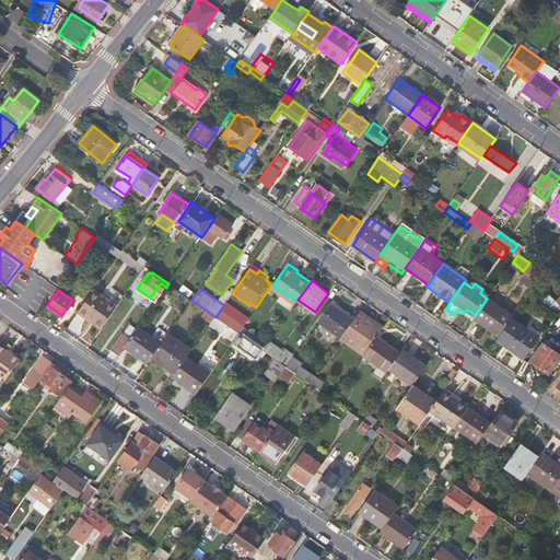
[(549,295),(559,304),(559,295),(555,290),(549,295)]
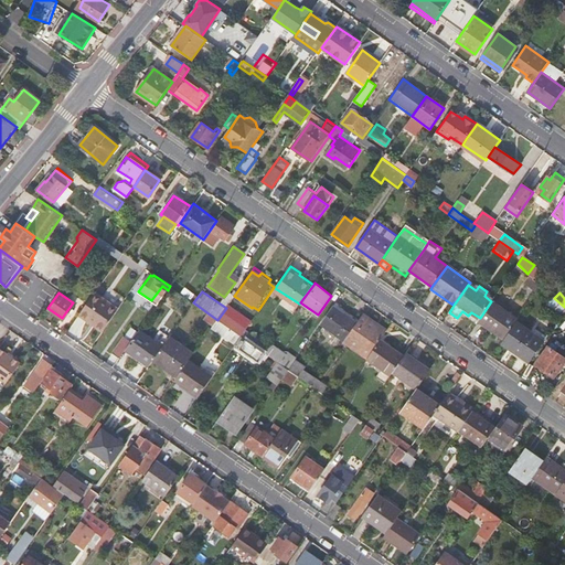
[(94,294),(81,313),(104,330),(118,310),(94,294)]
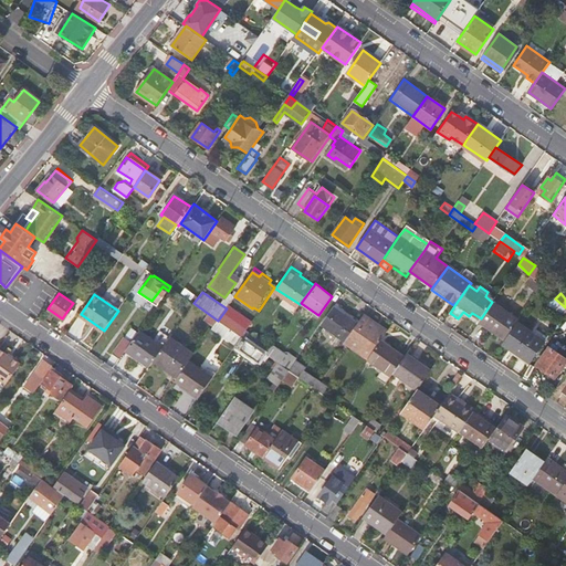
[(481,318),(480,321),(505,339),(519,321),(520,320),(493,301),(492,302),(481,318)]
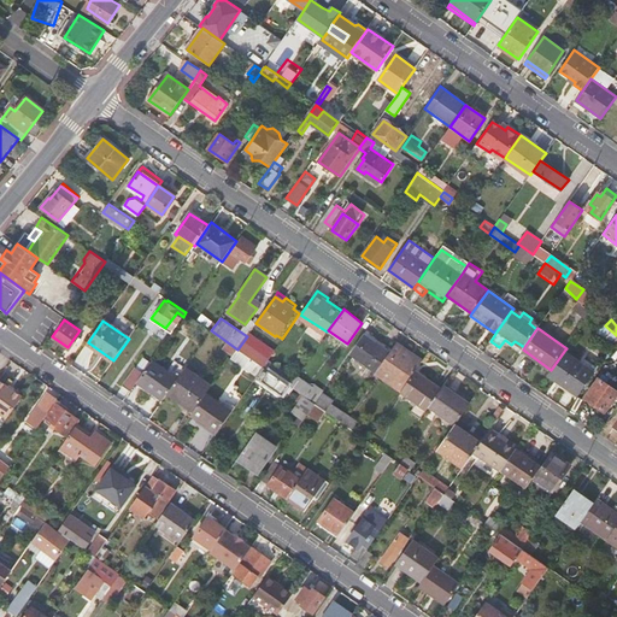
[(391,352),(364,334),(350,353),(376,371),(391,352)]
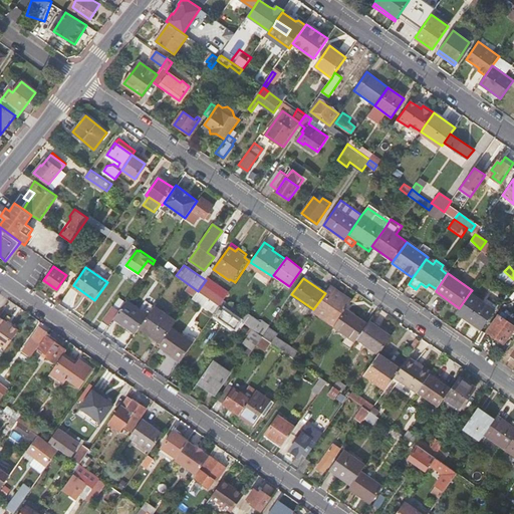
[(222,301),(227,295),(206,280),(198,291),(220,306),(222,301)]
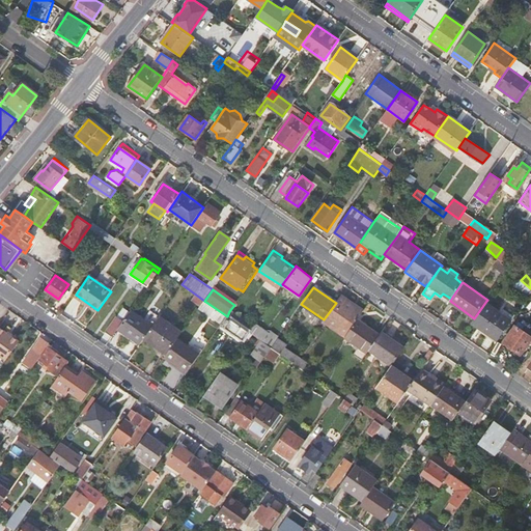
[(133,295),(124,307),(131,311),(132,310),(139,300),(133,295)]
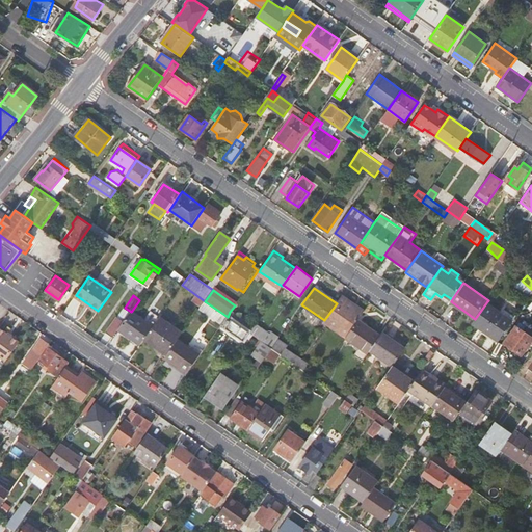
[(356,310),(357,307),(342,295),(340,298),(356,310)]
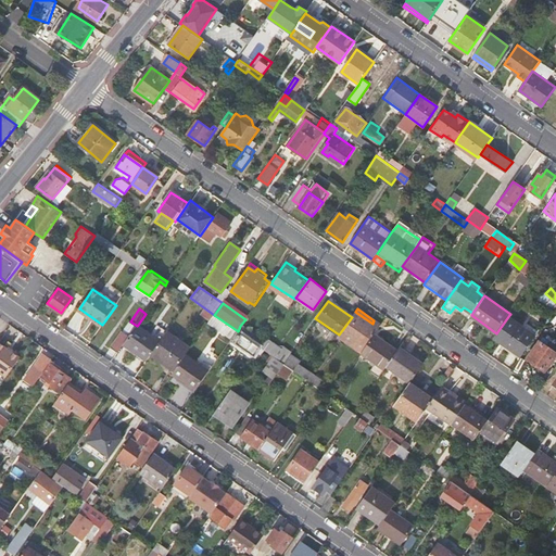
[(338,337),(354,349),(356,345),(363,351),(375,333),(380,325),(374,320),(373,324),(355,312),(352,317),(339,335),(338,337)]
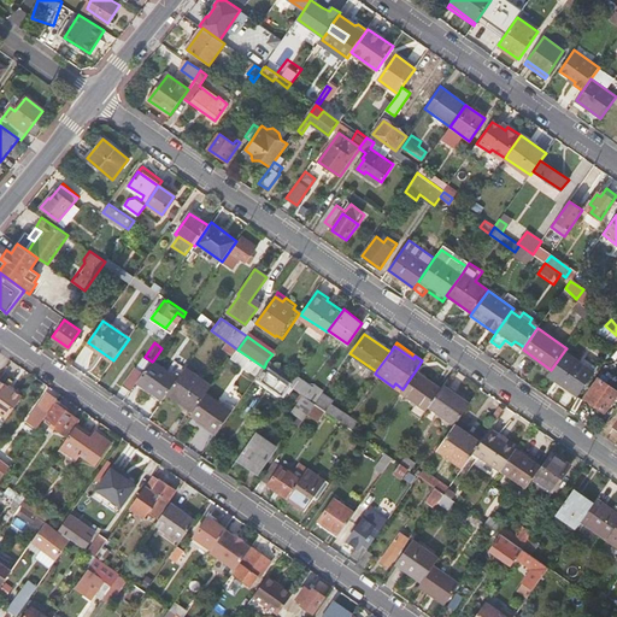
[(231,358),(257,376),(264,368),(238,350),(231,358)]
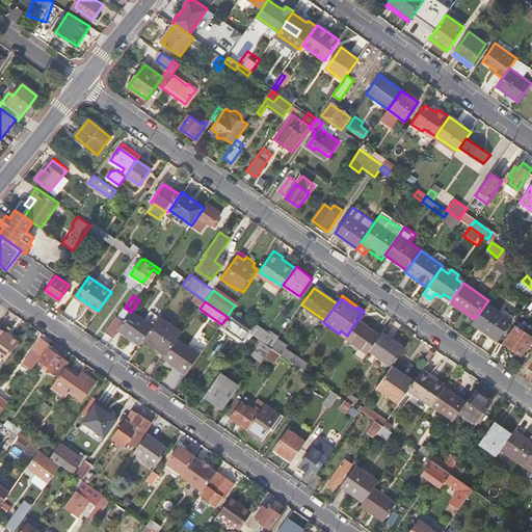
[(475,319),(473,322),(485,331),(487,329),(500,339),(513,320),(487,301),(475,319)]
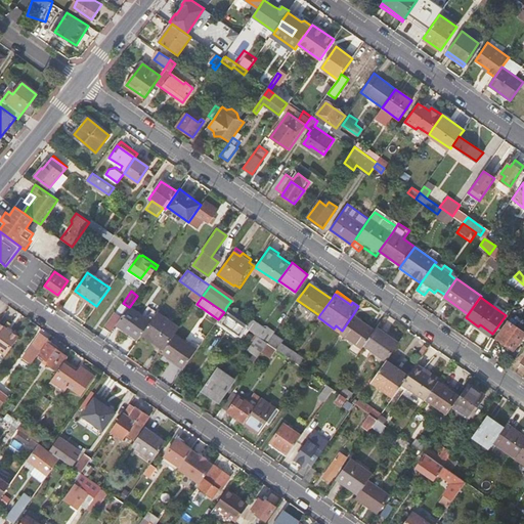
[(123,303),(115,313),(122,317),(129,307),(123,303)]
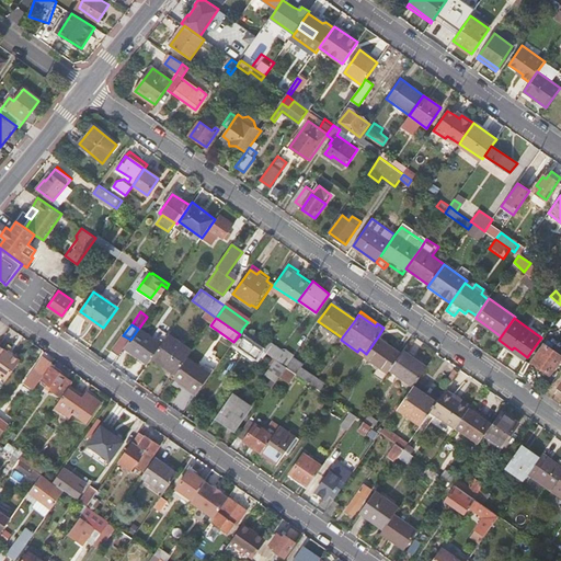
[(125,347),(148,364),(152,357),(162,344),(139,328),(138,329),(130,340),(125,347)]
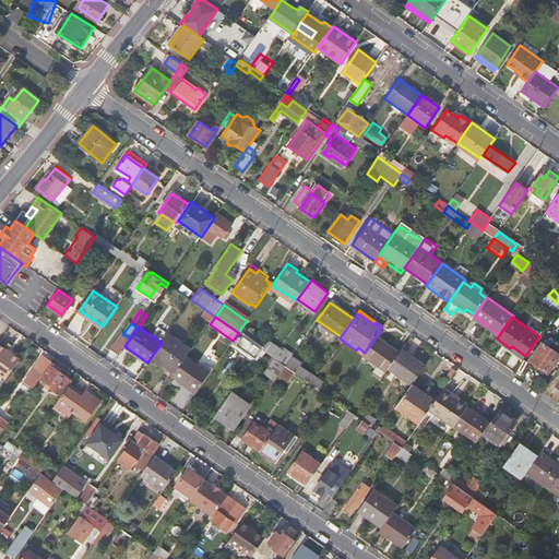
[(241,328),(239,333),(245,336),(262,348),(265,345),(241,328)]
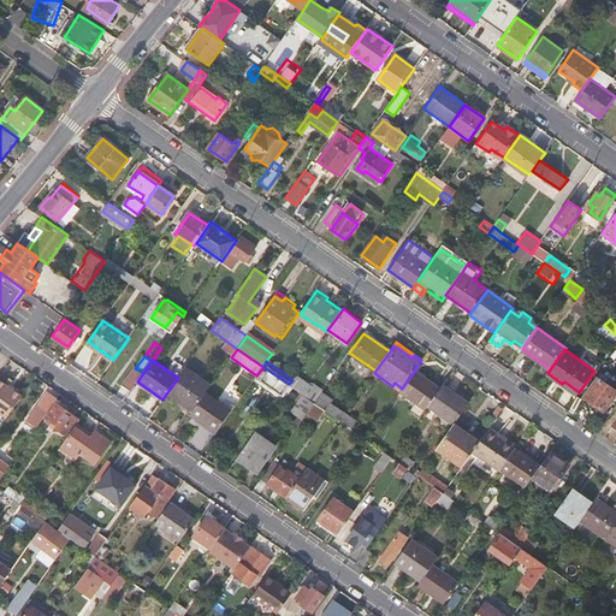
[(178,378),(167,392),(194,410),(206,394),(211,386),(185,367),(178,378)]
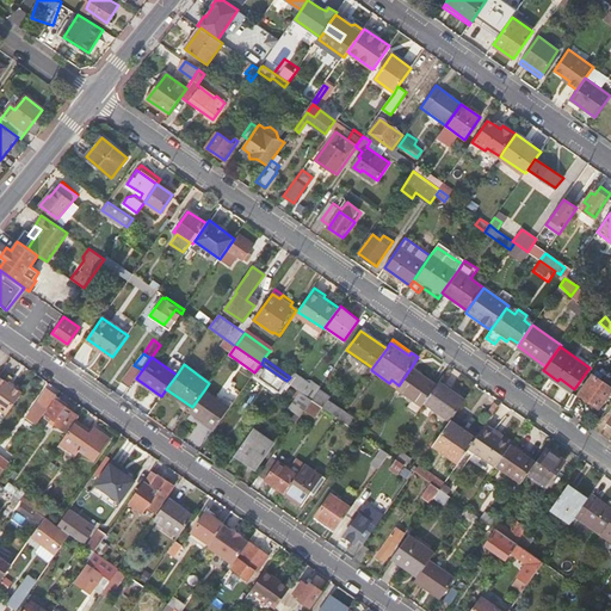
[(122,382),(130,387),(136,378),(142,370),(134,365),(122,382)]
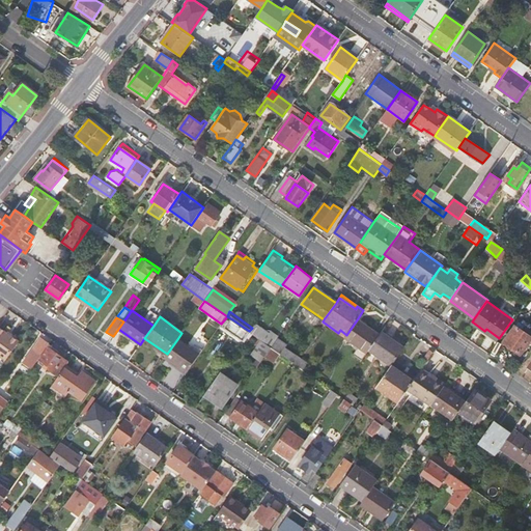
[(362,361),(367,353),(370,350),(381,335),(358,318),(346,335),(345,337),(359,346),(354,355),(362,361)]
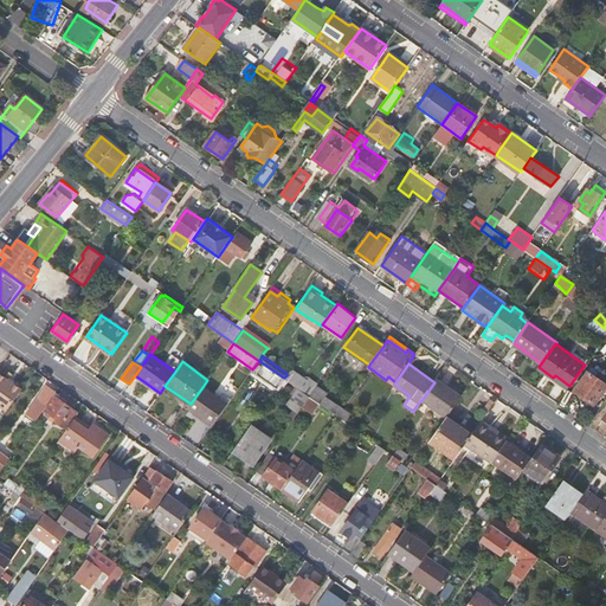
[(269,394),(271,395),(284,378),(265,365),(258,375),(266,381),(268,380),(275,385),(274,386),(269,394)]
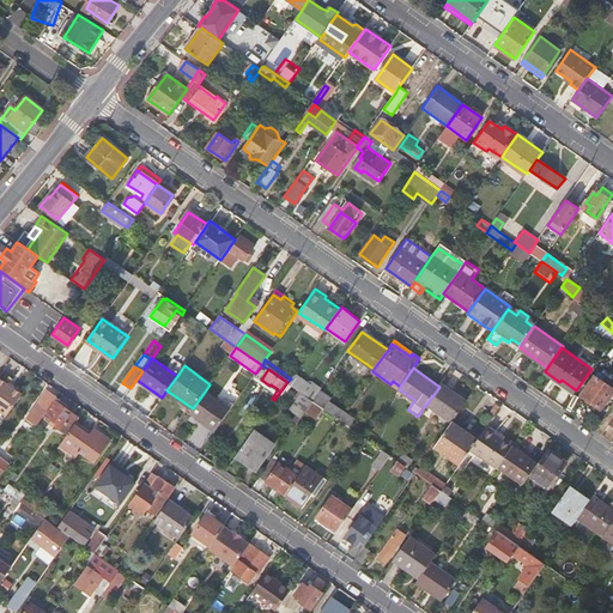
[(313,400),(321,388),(313,382),(310,384),(295,372),(291,378),(287,382),(291,386),(301,392),(313,400)]
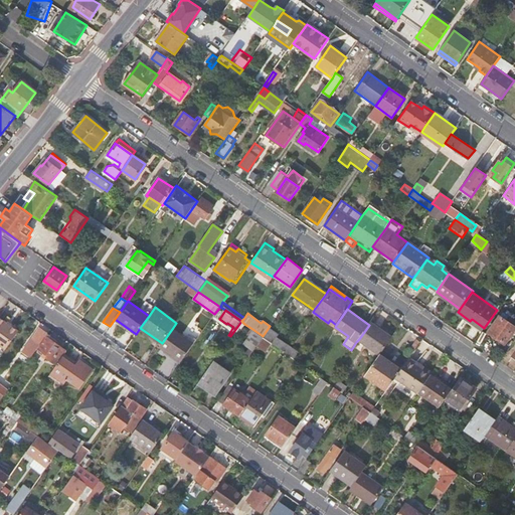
[(504,341),(514,325),(499,315),(489,330),(504,341)]
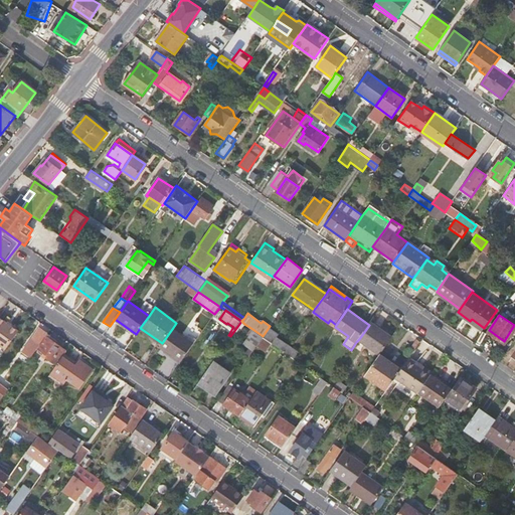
[(18,331),(0,319),(0,345),(6,349),(18,331)]
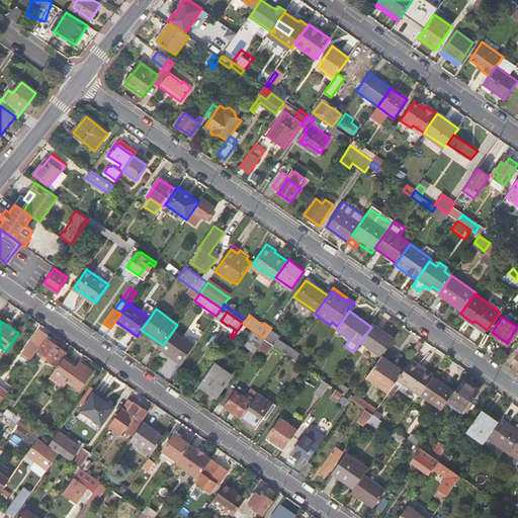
[(243,323),(232,338),(235,341),(246,326),(243,323)]
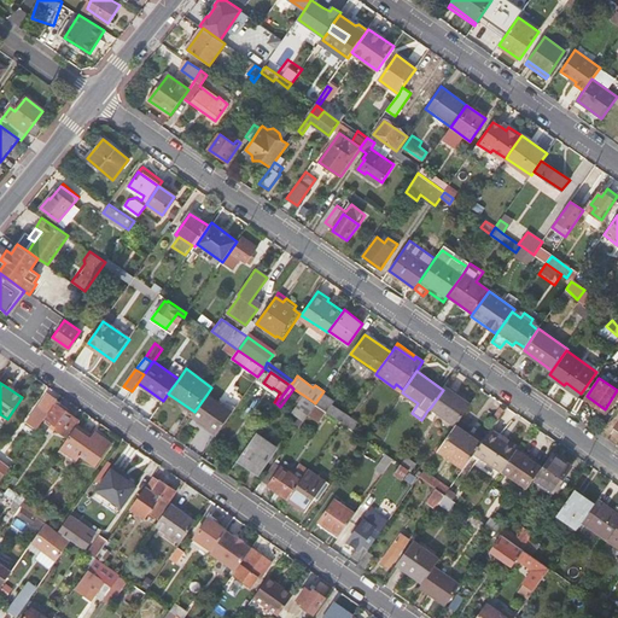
[(471,404),(444,386),(443,390),(431,407),(447,419),(456,425),(471,404)]
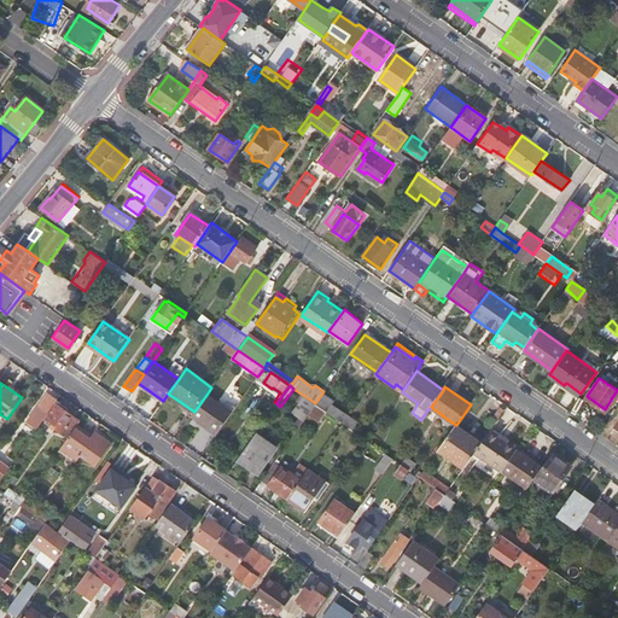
[(321,407),(342,421),(348,414),(333,404),(336,401),(324,391),(315,403),(321,407)]
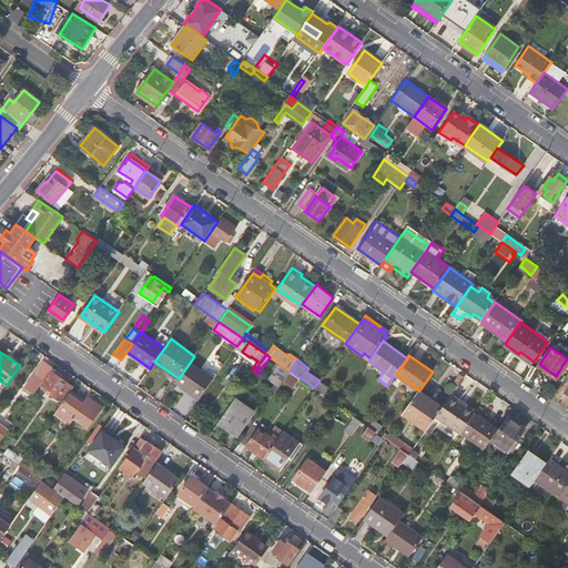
[(50,371),(53,367),(43,362),(27,384),(37,391),(41,384),(50,371)]
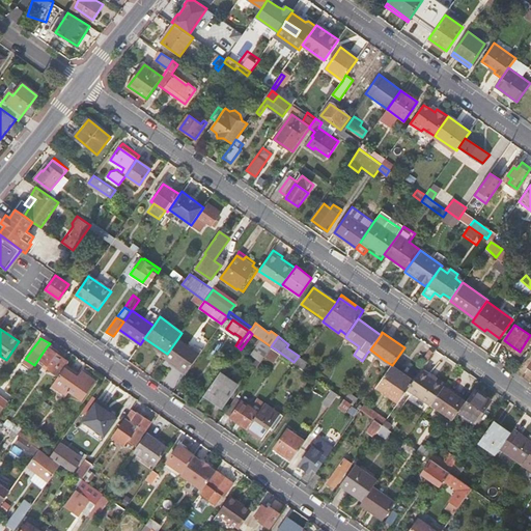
[(167,354),(165,357),(174,363),(175,362),(188,371),(199,355),(177,339),(167,354)]
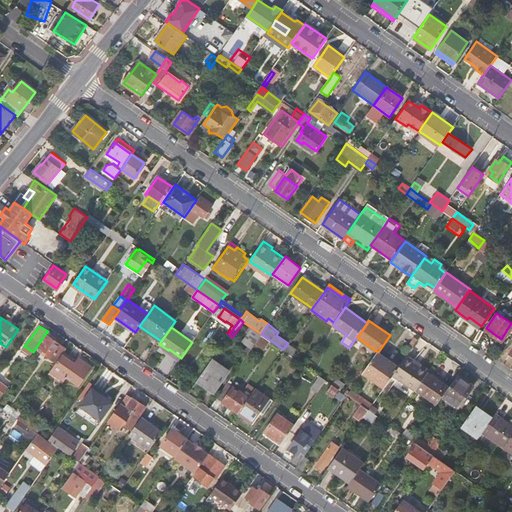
[(241,343),(250,350),(256,342),(261,334),(251,327),(247,332),(249,333),(241,343)]
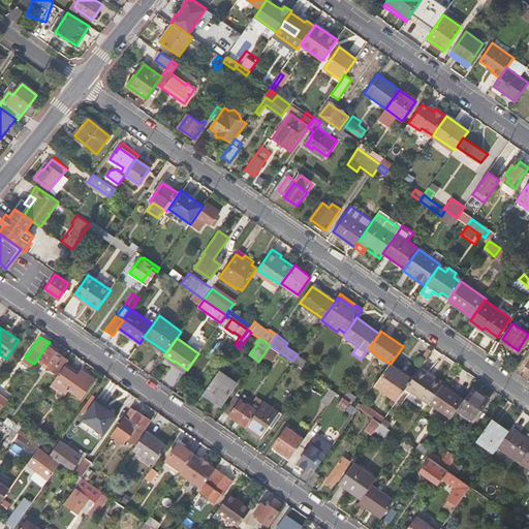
[(57,352),(47,345),(38,358),(48,365),(45,367),(58,375),(64,366),(66,364),(67,362),(57,354),(57,352)]
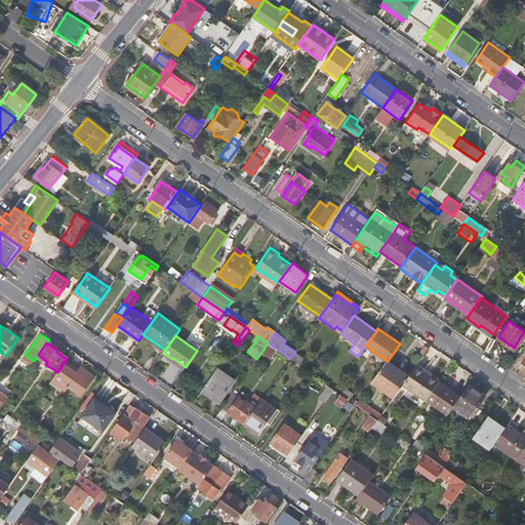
[(267,354),(273,346),(268,342),(263,351),(267,354)]
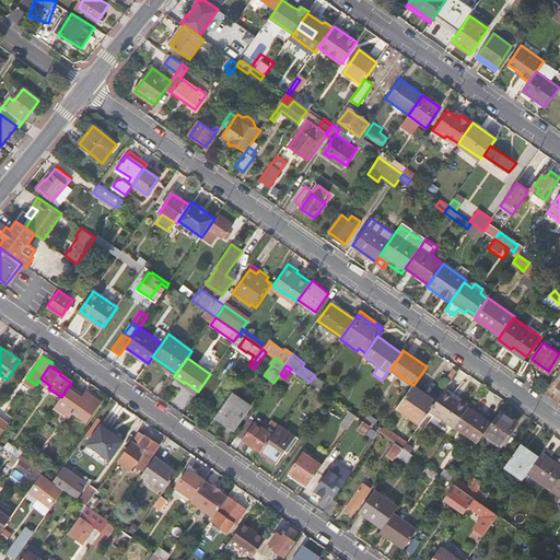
[(454,369),(448,378),(452,381),(458,372),(454,369)]
